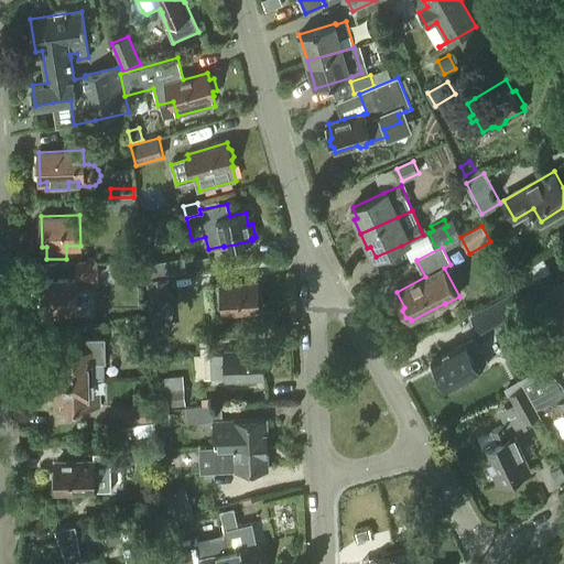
[(144,264),(148,278),(187,269),(184,255),(144,264)]
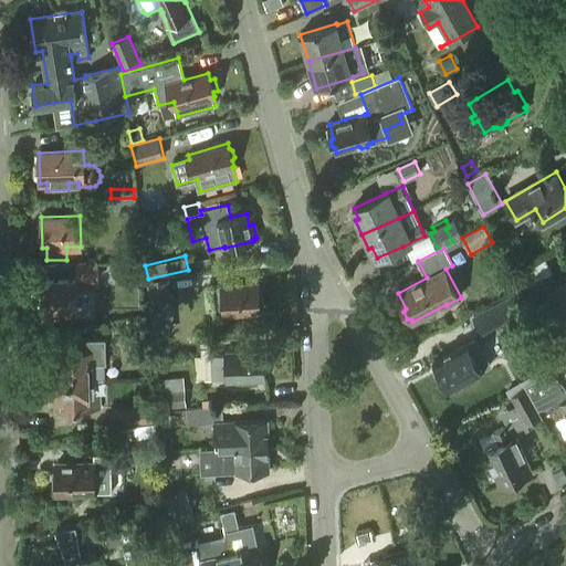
[(76,281),(43,282),(44,313),(77,312),(76,295),(90,295),(90,282),(98,282),(97,264),(96,264),(87,264),(75,264),(76,281)]
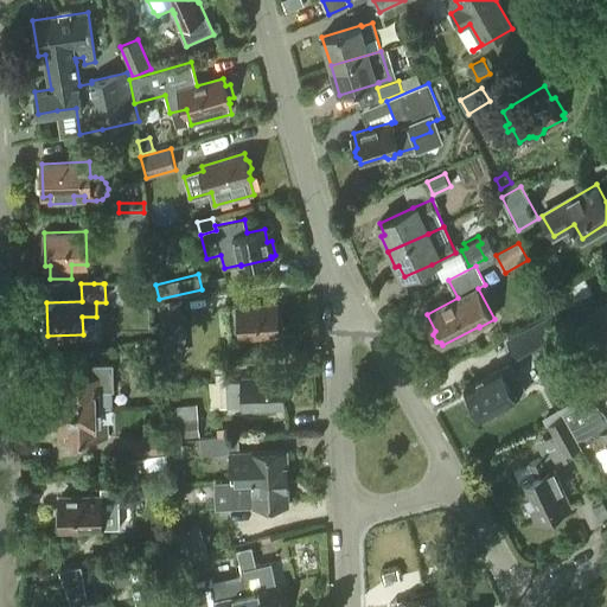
[(180,301),(157,304),(160,340),(184,338),(180,301)]
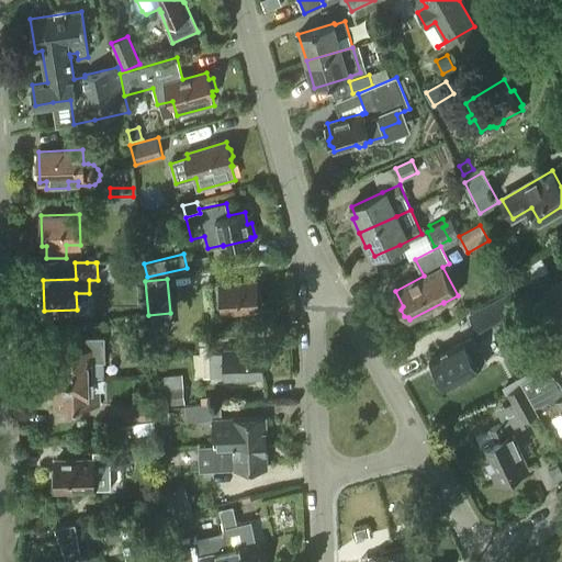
[(211,284),(213,312),(223,311),(223,312),(259,308),(259,304),(261,302),(260,294),(258,292),(257,280),(220,283),(211,284)]
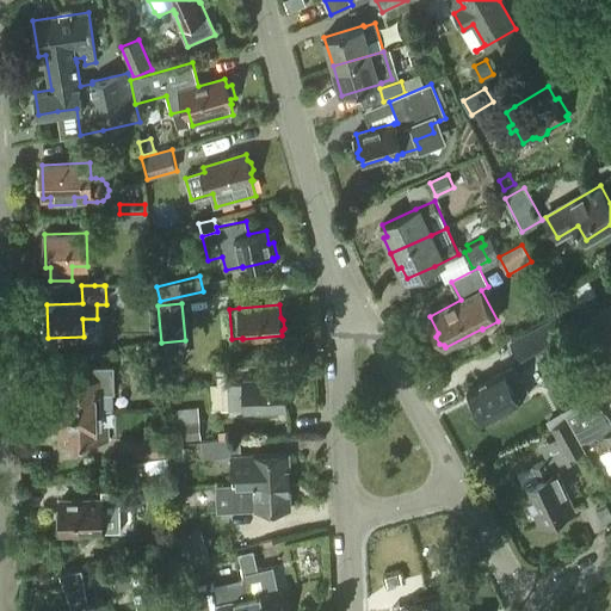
[(597,316),(610,339),(610,307),(610,308),(597,316)]
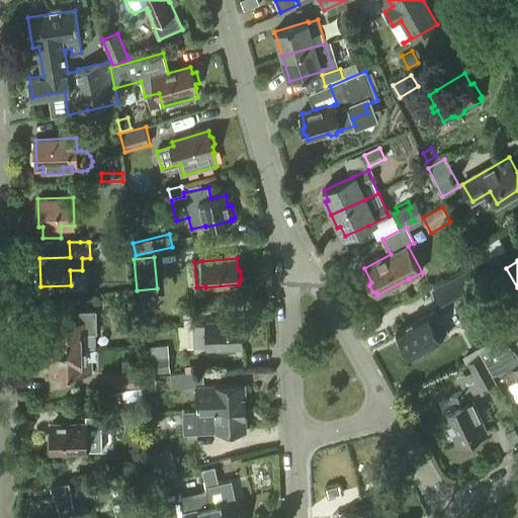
[(471,264),(454,273),(463,290),(481,280),(471,264)]
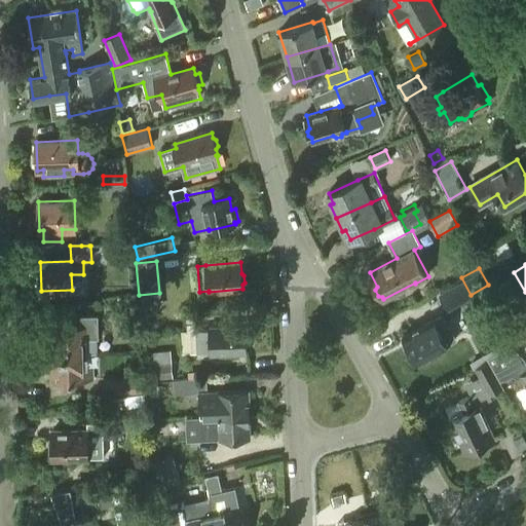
[(135,308),(124,309),(125,324),(136,323),(135,308)]
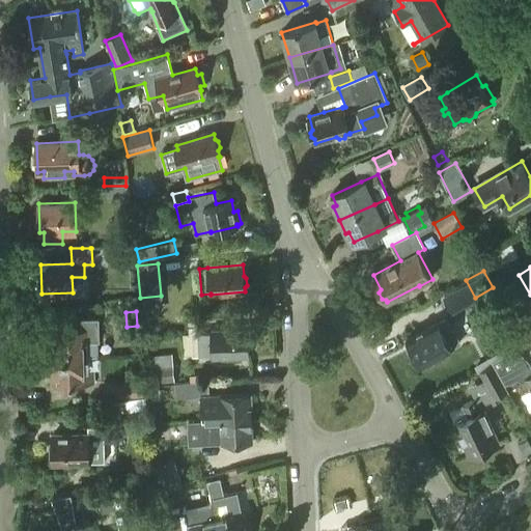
[(414,352),(412,354),(417,362),(420,362),(421,364),(452,347),(451,346),(459,342),(447,318),(439,323),(438,323),(408,339),(414,352)]
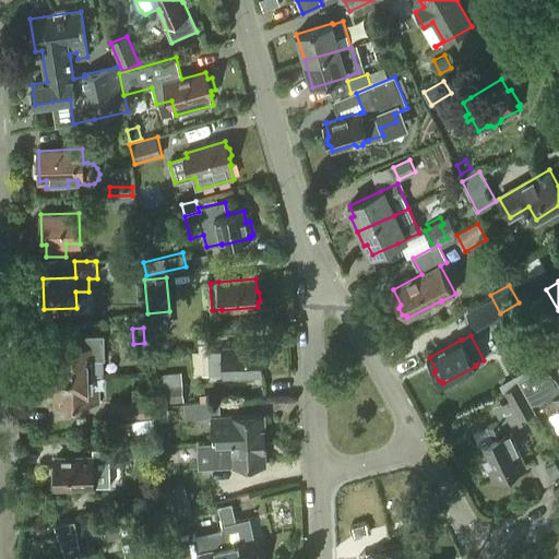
[(55,358),(50,358),(50,377),(87,376),(103,376),(103,360),(105,360),(104,337),(85,337),(85,347),(75,348),(56,348),(54,348),(55,358)]
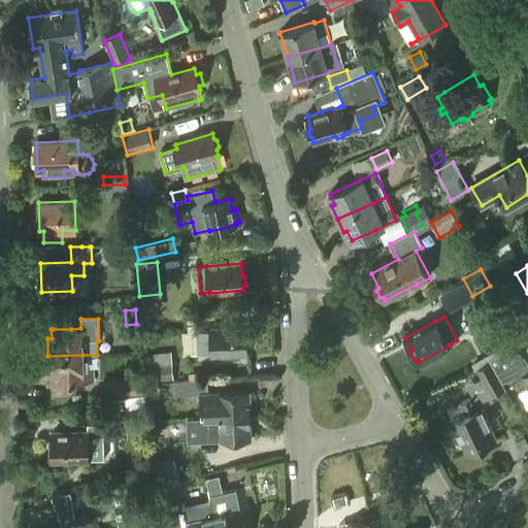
[(210,331),(197,332),(198,354),(211,354),(211,356),(246,355),(245,327),(210,329),(210,331)]
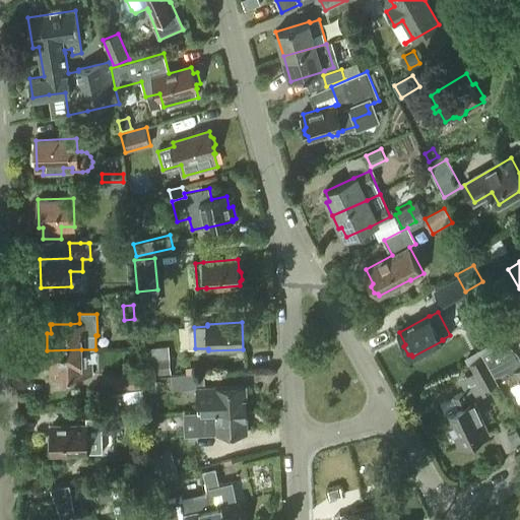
[(483,353),(504,342),(501,337),(464,359),(468,365),(469,364),(482,356),(484,355),(483,353)]
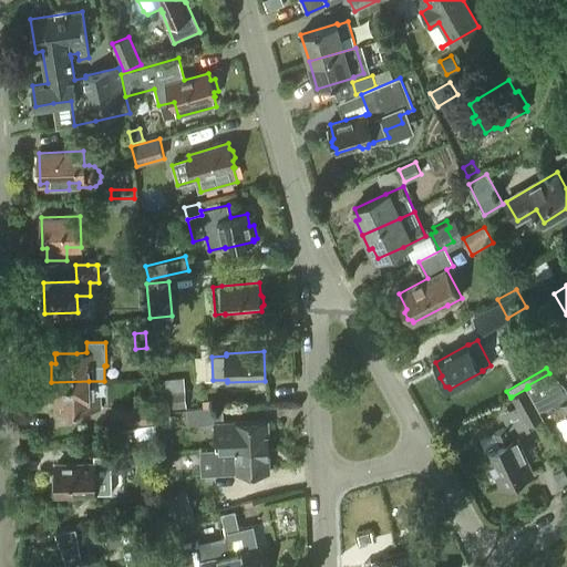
[(566,390),(550,373),(549,373),(527,385),(528,388),(540,411),(553,403),(558,408),(563,404),(566,412),(566,390)]
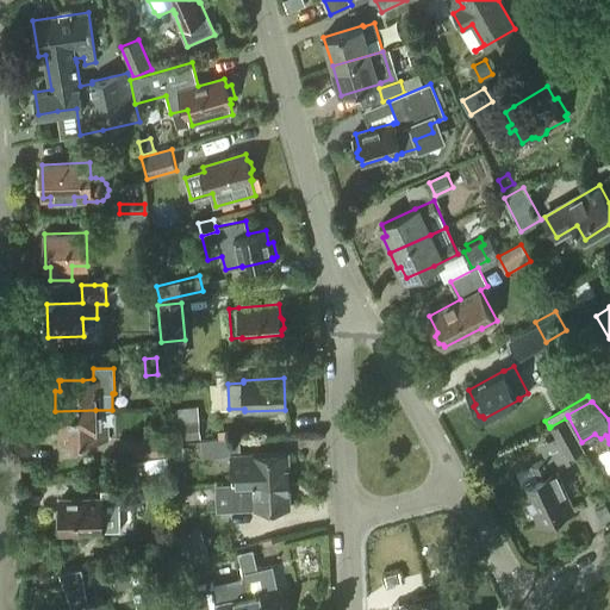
[(95,410),(55,411),(56,431),(61,431),(61,442),(107,441),(107,427),(97,427),(95,410)]
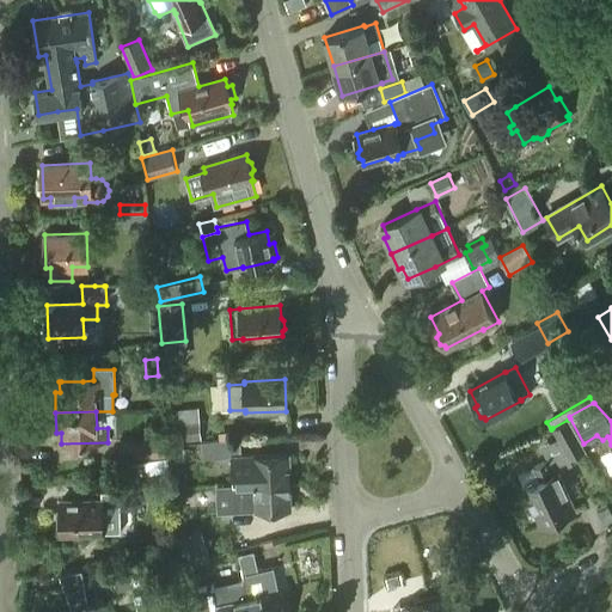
[(170,415),(173,441),(201,439),(200,422),(187,423),(185,414),(170,415)]
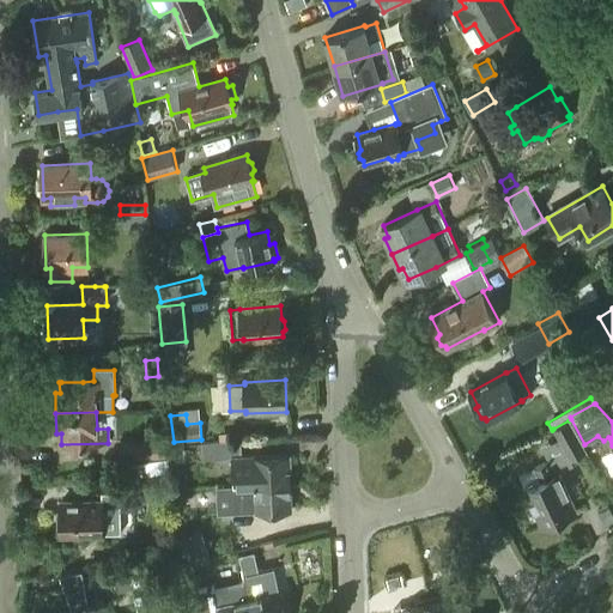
[(553,429),(558,439),(541,448),(547,462),(535,468),(541,481),(526,490),(542,526),(547,523),(552,525),(560,521),(563,516),(576,509),(558,473),(574,466),(571,461),(587,451),(569,420),(553,429)]
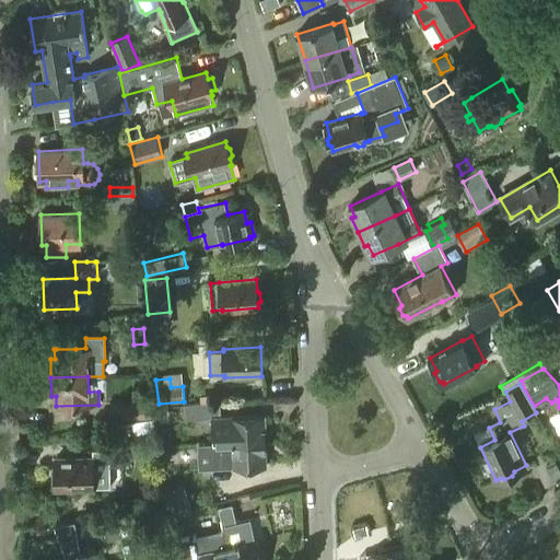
[(201,404),(186,405),(187,420),(212,418),(213,443),(265,441),(264,416),(233,417),(233,416),(221,417),(220,401),(209,403),(201,404)]
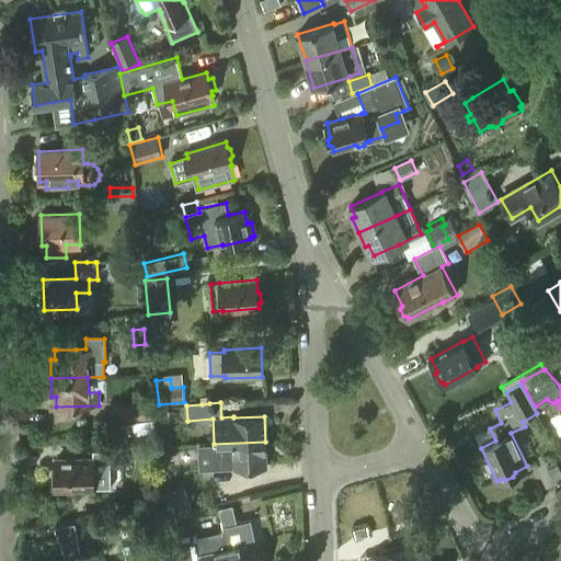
[(110,405),(111,422),(151,421),(151,404),(110,405)]
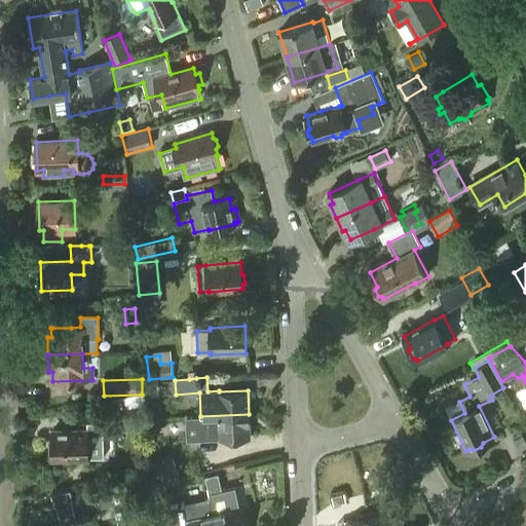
[(249,414),(200,416),(201,440),(250,437),(249,414)]
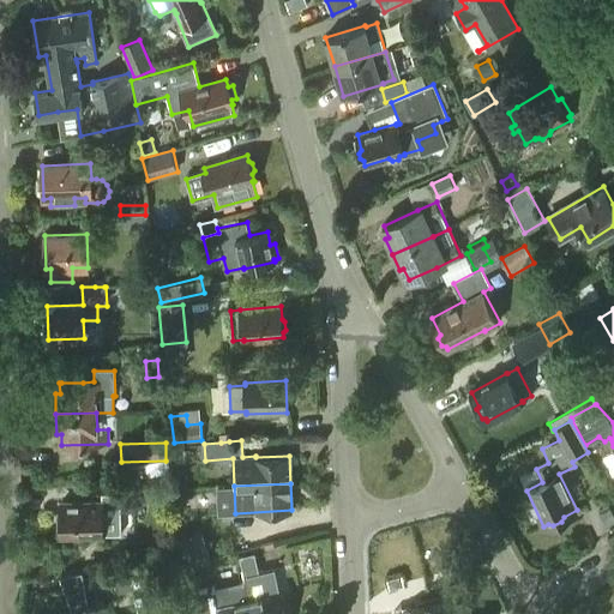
[(58,516),(59,534),(62,534),(62,535),(114,534),(116,531),(116,519),(110,513),(110,505),(127,504),(127,503),(132,503),(132,492),(127,492),(127,491),(110,491),(110,503),(102,503),(102,501),(61,503),(61,516),(58,516)]
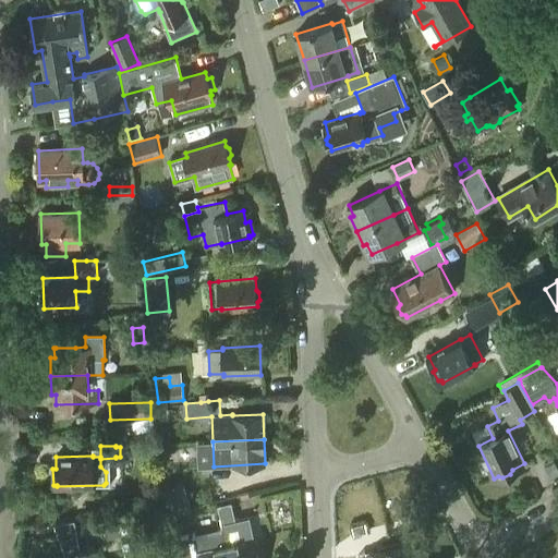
[(557,470),(554,462),(544,466),(549,478),(557,474),(557,470)]
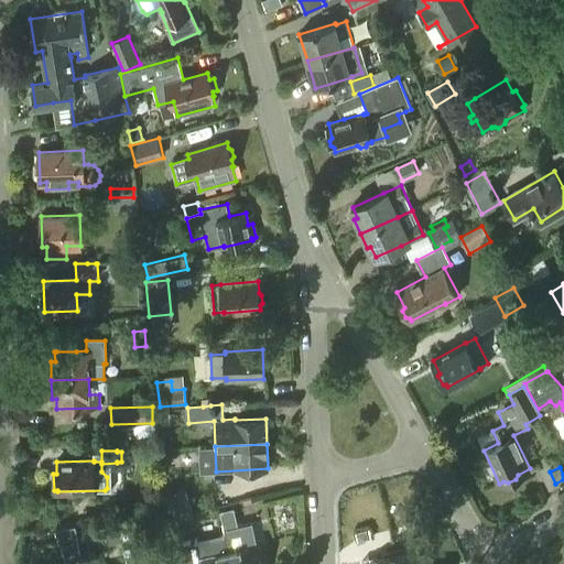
[(190,501),(162,509),(163,522),(175,519),(193,514),(190,501)]
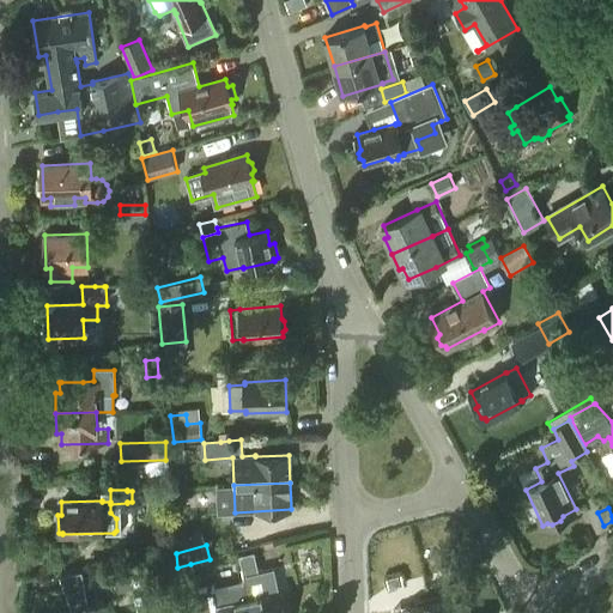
[(256,554),(240,558),(242,569),(252,612),(285,612),(277,571),(260,575),(256,554)]
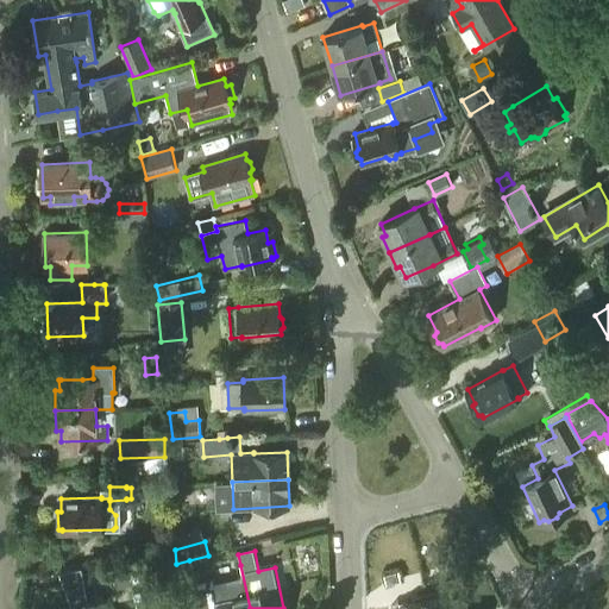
[(451,551),(441,554),(445,567),(454,565),(451,551)]
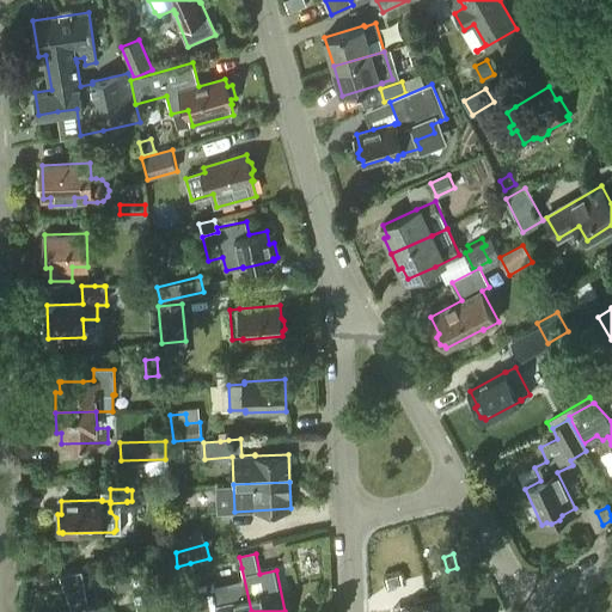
[(112,567),(118,591),(133,587),(127,563),(112,567)]
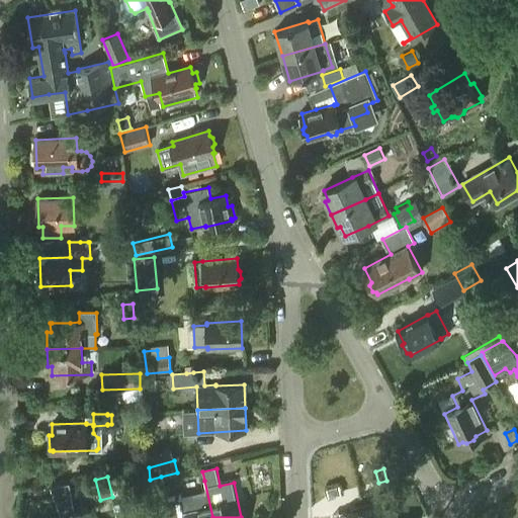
[(150,480),(148,481),(151,491),(164,487),(161,477),(150,480)]
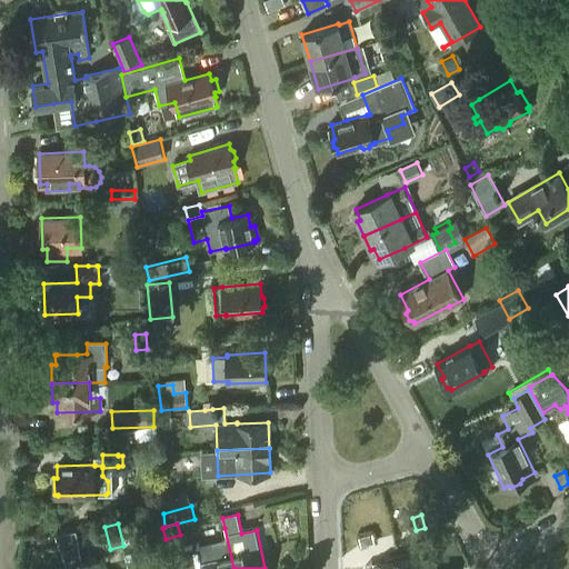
[(97,527),(79,529),(82,546),(107,540),(103,525),(97,527)]
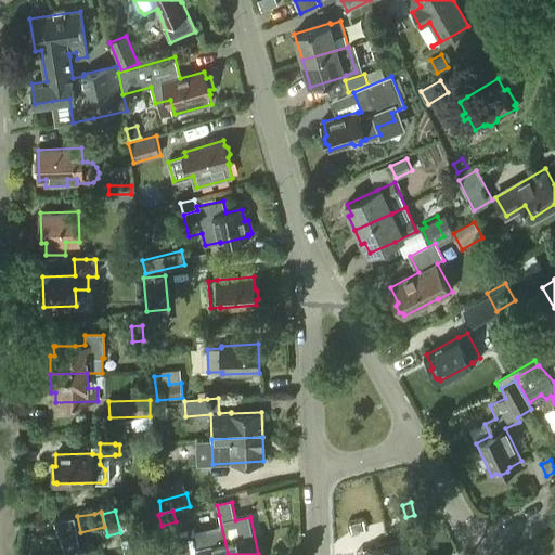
[(228,554),(219,515),(178,524),(184,554),(228,554)]
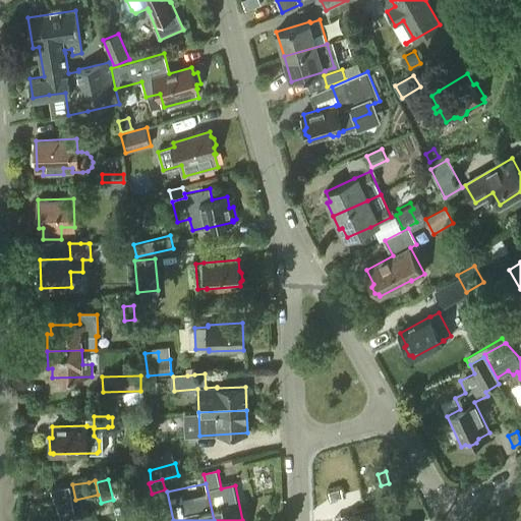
[(331,499),(343,496),(341,487),(329,490),(331,499)]
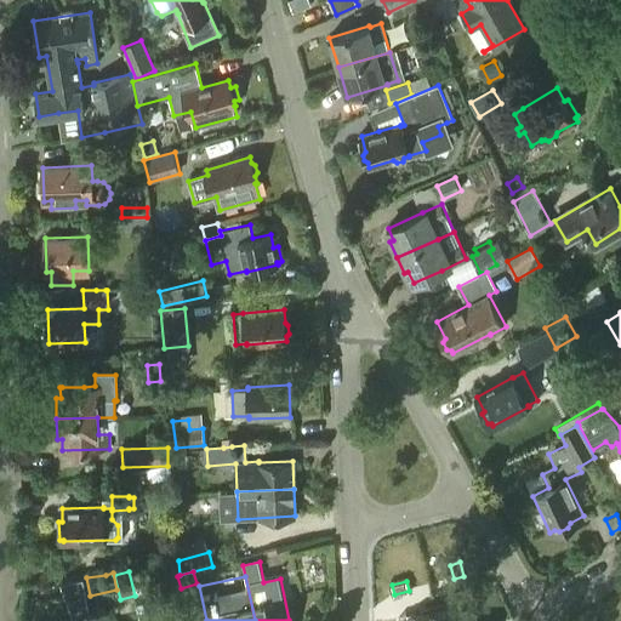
[(92,620),(90,609),(87,596),(85,587),(58,582),(74,620),(92,620)]
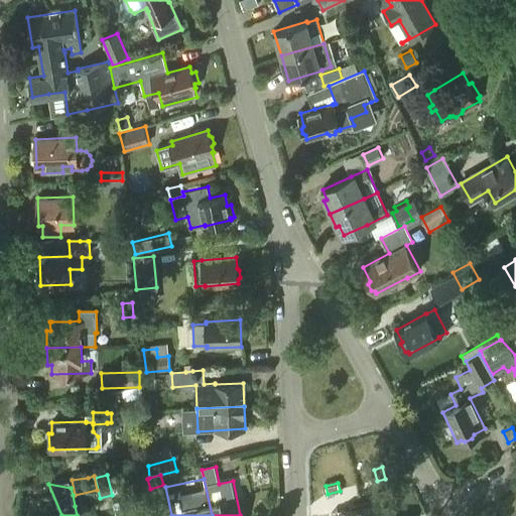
[(353,507),(353,508),(331,514),(332,515),(395,515),(395,512),(394,512),(391,498),(369,504),(369,503),(353,507)]
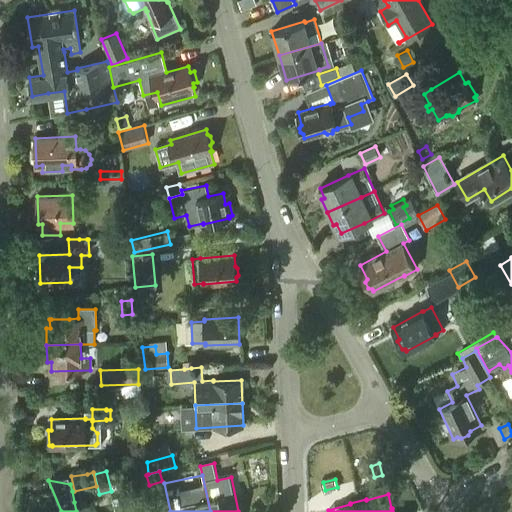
[(76,511),(78,511),(88,510),(85,499),(74,502),(76,511)]
